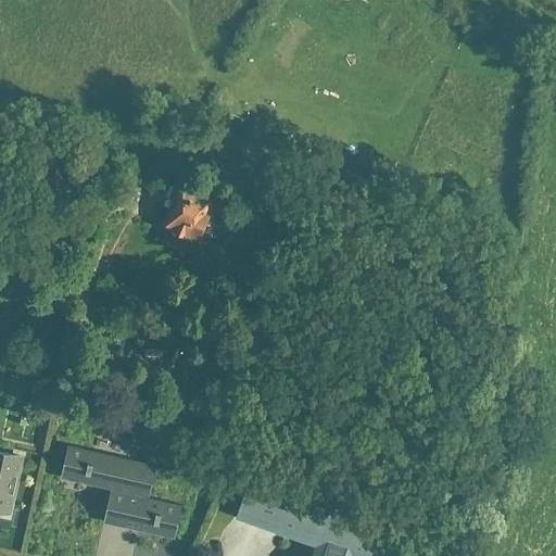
[(176,176),(180,163),(163,156),(159,169),(176,176)]
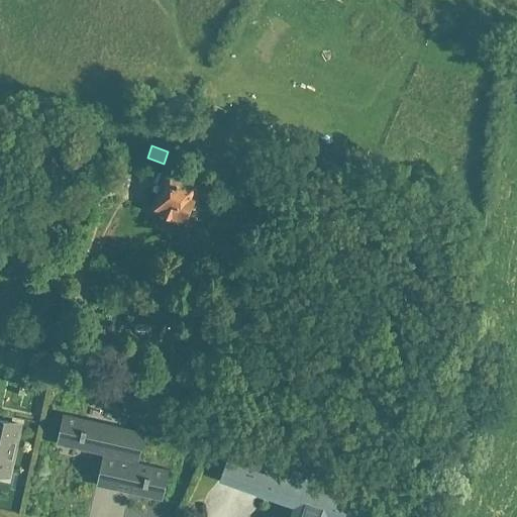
[(209,211),(219,184),(199,176),(196,183),(170,173),(153,212),(163,216),(160,223),(170,227),(173,218),(185,222),(186,221),(196,220),(201,208),(209,211)]
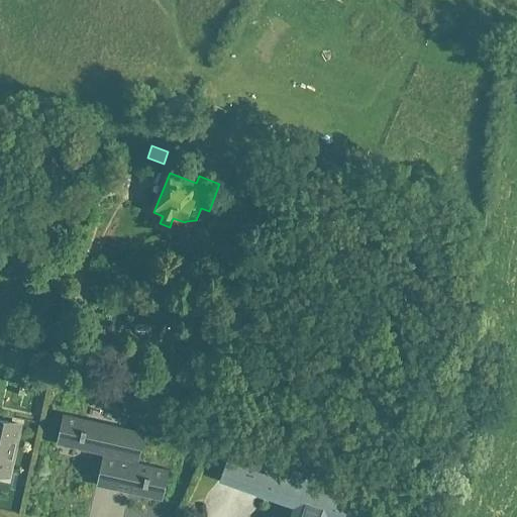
[(145,433),(64,415),(57,445),(103,456),(97,487),(163,502),(170,471),(138,463),(145,433)]
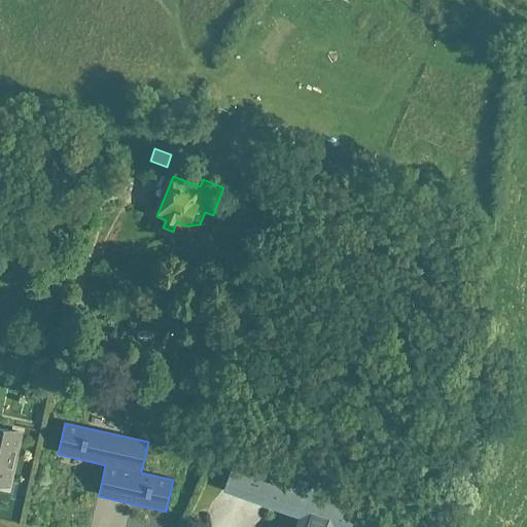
[(20,433),(0,428),(0,488),(1,489),(2,485),(7,486),(20,433)]
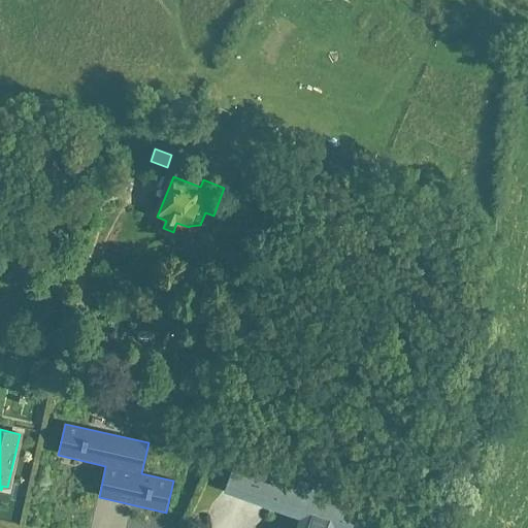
[(362,502),(236,456),(235,458),(260,467),(252,490),(312,513),(306,527),(327,527),(331,519),(351,526),(360,502),(361,503),(362,502)]
